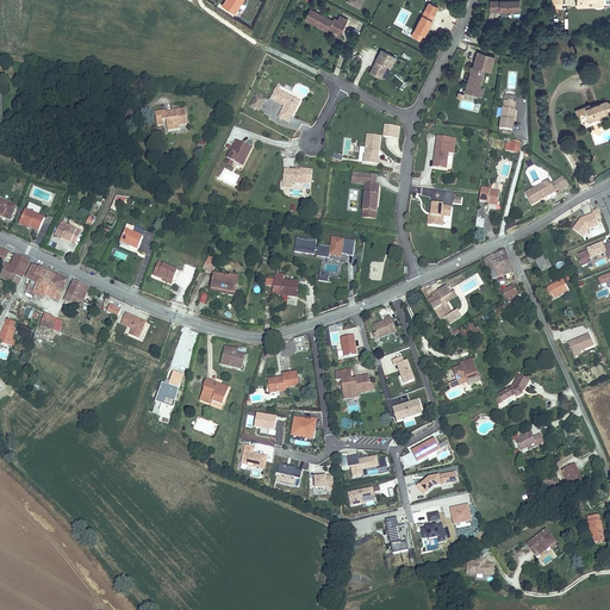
[(243,0),(225,0),(224,5),(236,13),(243,0)]
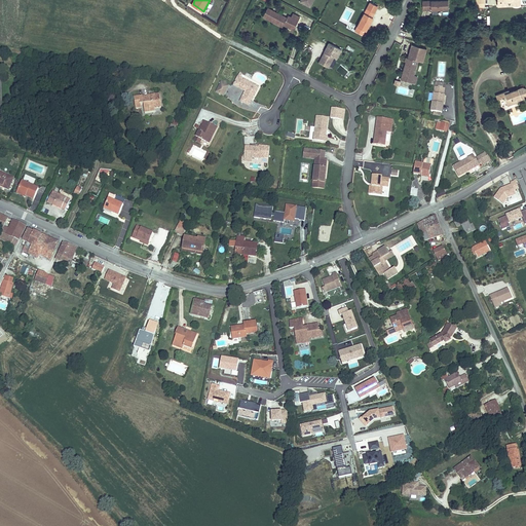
[(447,10),(447,1),(420,2),(421,11),(447,10)]
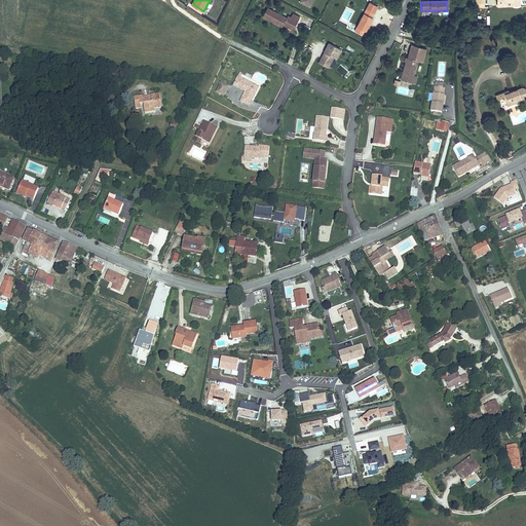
[(366,28),(373,14),(372,13),(374,9),(367,5),(358,24),(366,28)]
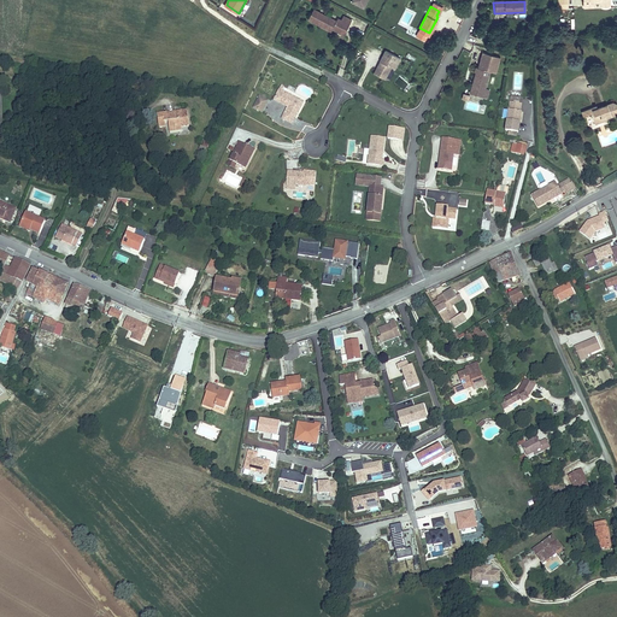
[(323,23),(334,28),(341,31),(344,27),(348,29),(353,18),(345,15),(342,18),(340,17),(339,19),(315,9),(310,18),(322,25),(323,23)]
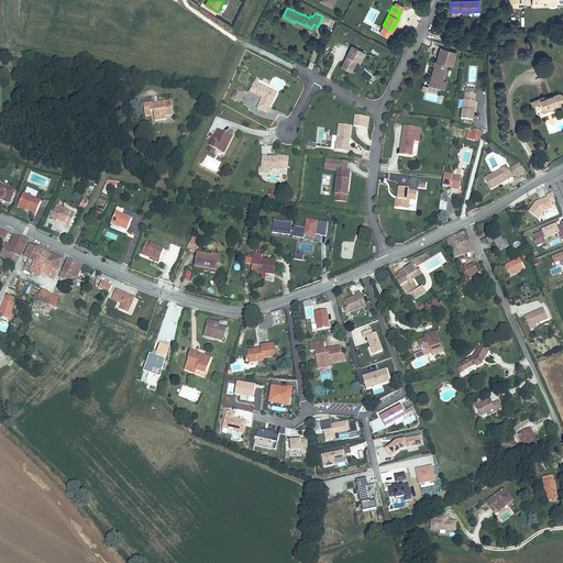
[(383,25),(381,31),(388,34),(392,30),(383,25)]
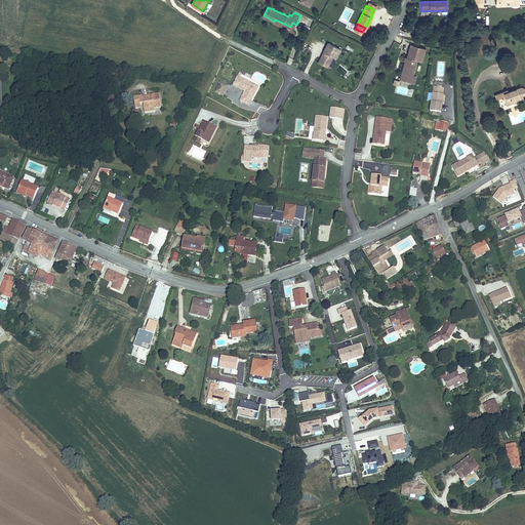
[(406,59),(401,77),(415,81),(417,74),(413,73),(417,57),(422,59),(427,46),(411,42),(408,55),(406,54),(405,58),(406,59)]
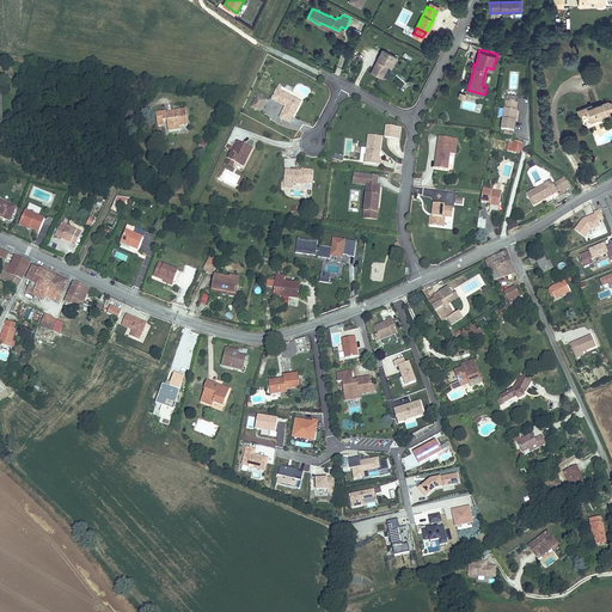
[(383,50),(373,74),(384,79),(390,66),(392,67),(397,57),(383,50)]
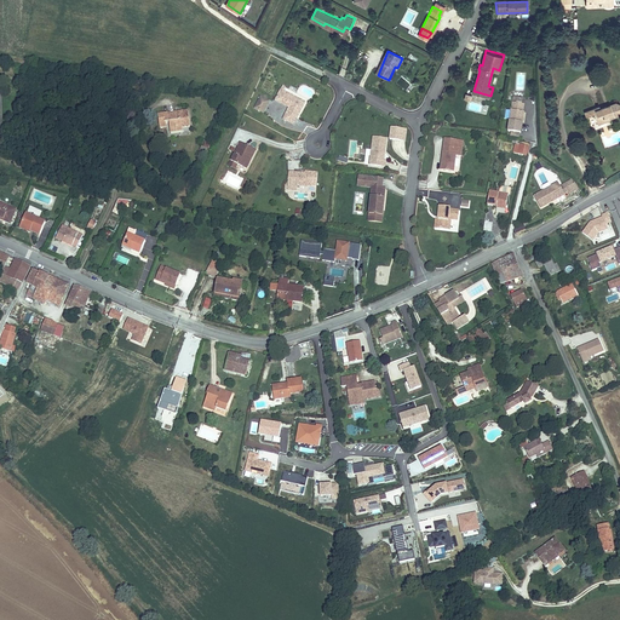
[(291,107),(285,119),(296,124),(306,102),(282,90),(277,99),(291,107)]
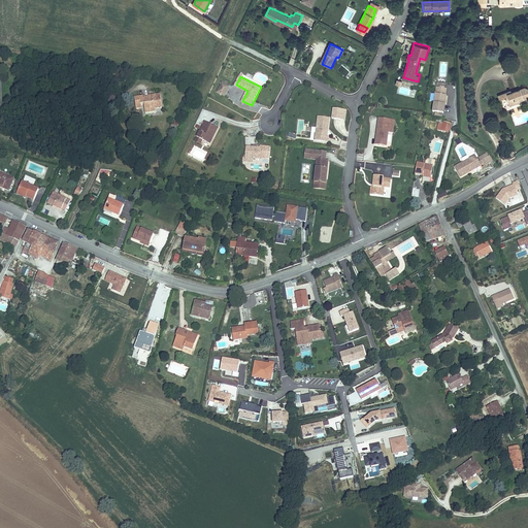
[(226,95),(230,86),(224,83),(219,91),(222,93),(221,94),(223,95),(223,94),(226,95)]
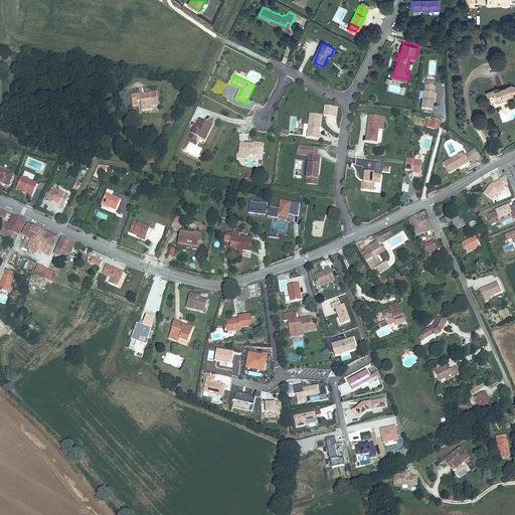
[(499,90),(486,95),(487,99),(494,97),(496,104),(507,100),(507,98),(514,95),(514,86),(513,88),(512,86),(505,88),(506,90),(504,91),(504,90),(499,91),(499,90)]
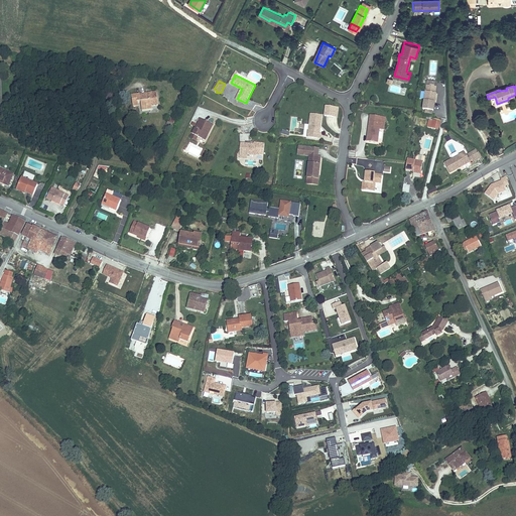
[(435,88),(424,87),(421,110),(432,111),(435,88)]
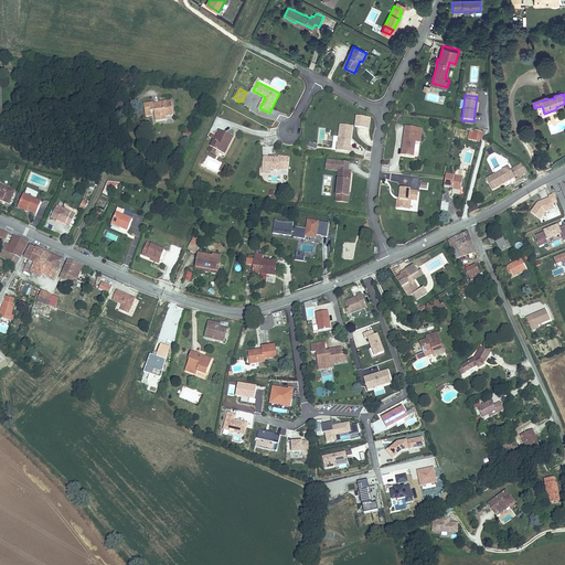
[(170,104),(142,108),(145,119),(150,119),(149,115),(152,115),(153,120),(160,119),(160,124),(166,123),(166,118),(172,118),(170,104)]
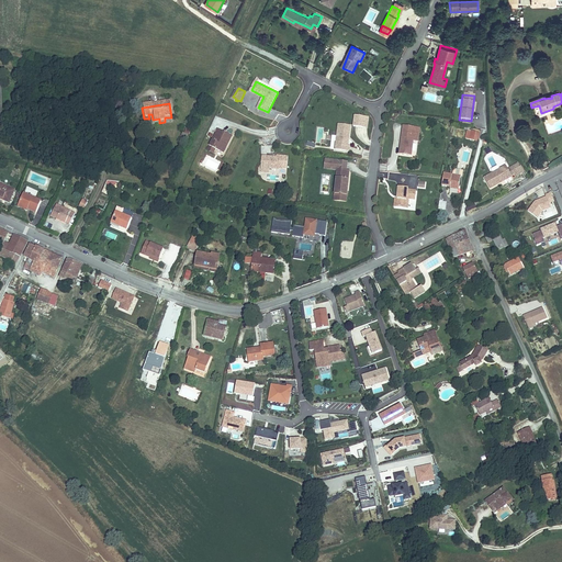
[(352,124),(362,125),(363,114),(353,113),(352,124)]
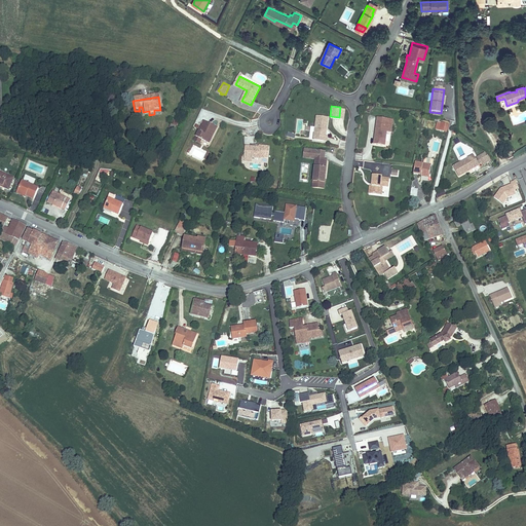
[(327,115),(315,114),(313,138),(326,140),(327,134),(325,134),(327,115)]
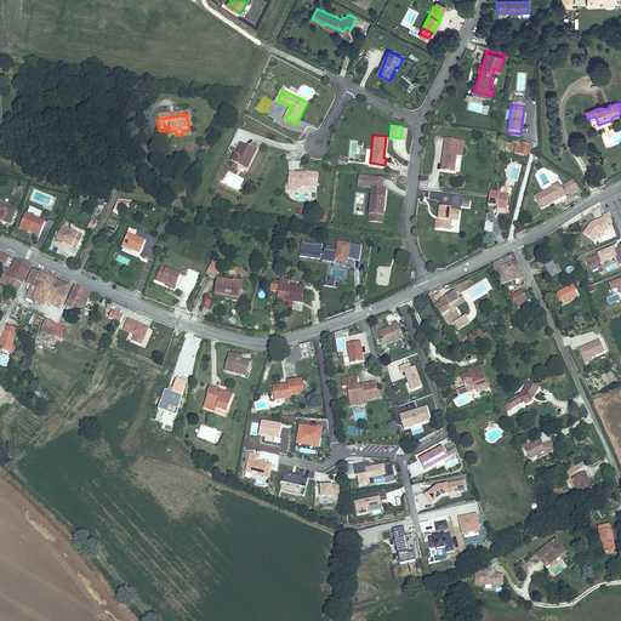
[(249,169),(258,151),(243,142),(233,160),(249,169)]
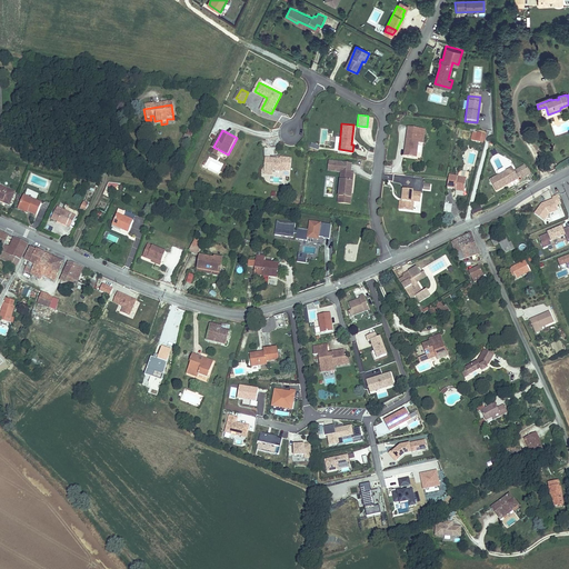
[(403,156),(416,158),(418,142),(422,143),(423,135),(408,132),(403,156)]
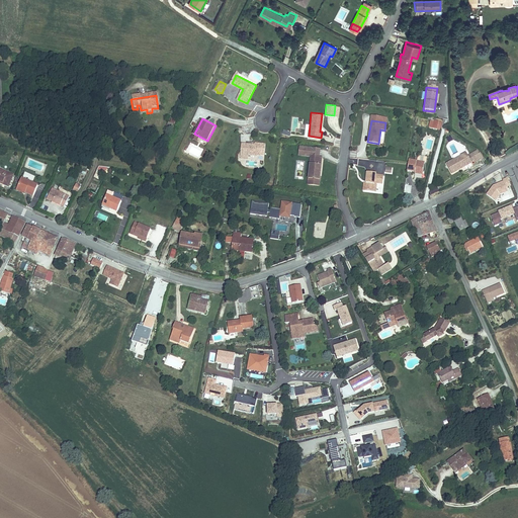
[(170,126),(168,126),(167,133),(173,134),(175,123),(170,123),(170,126)]
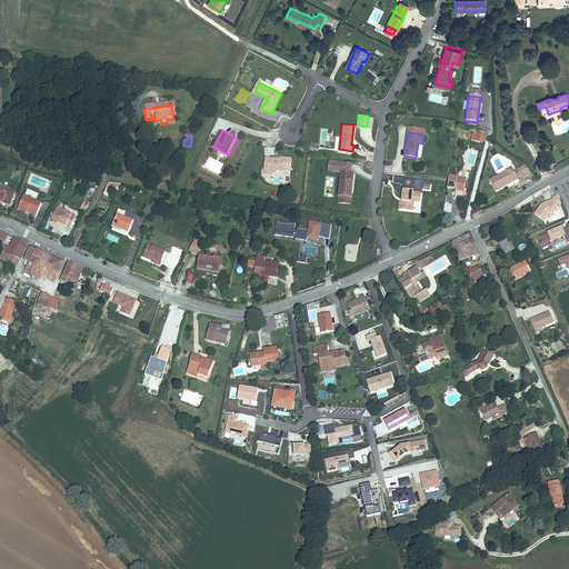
[(293,170),(295,158),(286,157),(286,159),(282,159),(268,158),(268,167),(276,167),(276,170),(285,171),(286,169),(293,170)]
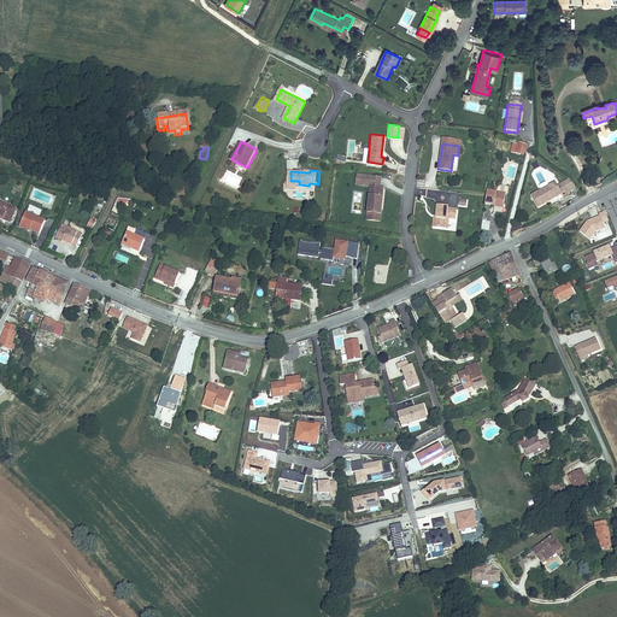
[(360,183),(375,186),(376,176),(362,174),(360,183)]
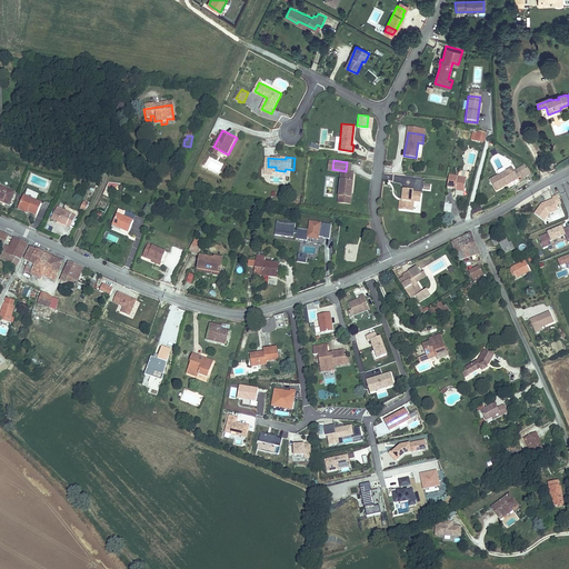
[(347,162),(346,171),(355,172),(356,163),(347,162)]
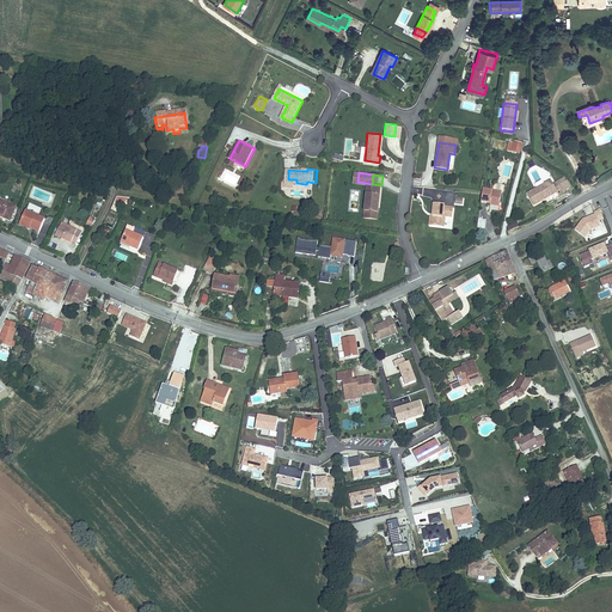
[(567,183),(560,187),(563,196),(571,193),(570,185),(568,187),(567,183)]
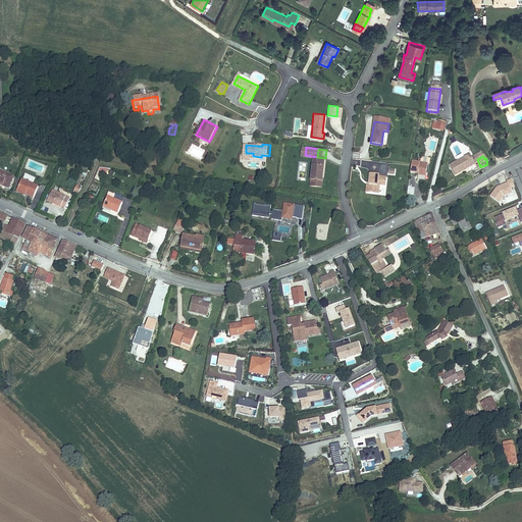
[(325,158),(317,157),(315,178),(317,179),(316,186),(325,187),(327,166),(327,162),(324,162),(325,158)]
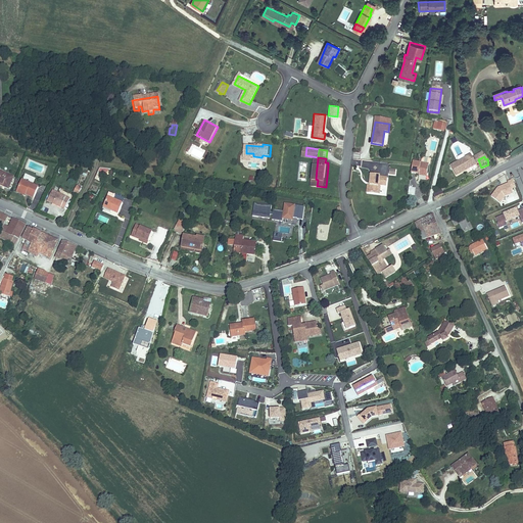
[(472,157),(454,165),(458,176),(477,168),(472,157)]
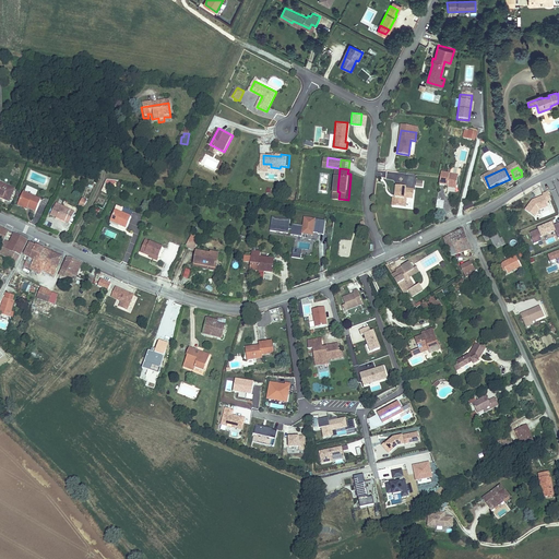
[(449,175),(440,174),(439,185),(448,186),(447,188),(458,190),(459,176),(460,170),(451,169),(450,170),(449,175)]
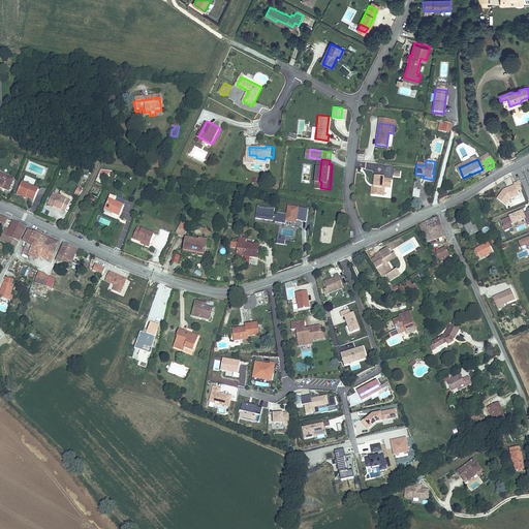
[(13,181),(0,175),(0,186),(8,190),(13,181)]
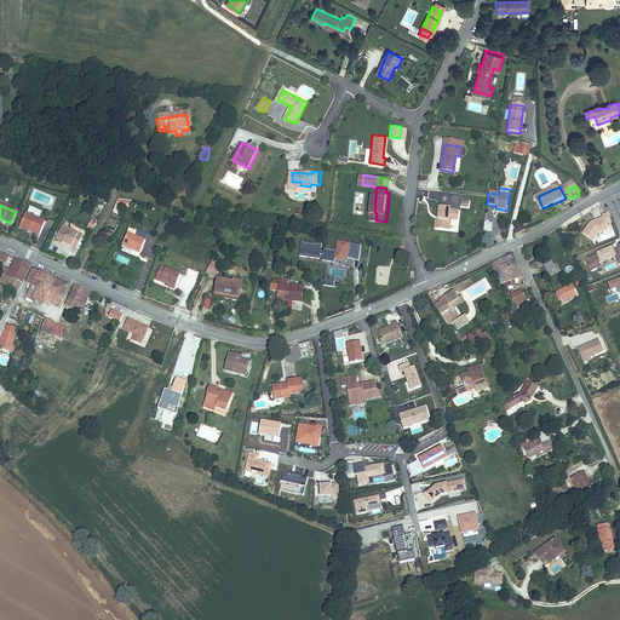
[(449,208),(440,207),(438,219),(437,229),(447,230),(448,220),(448,219),(458,220),(459,211),(449,210),(449,208)]
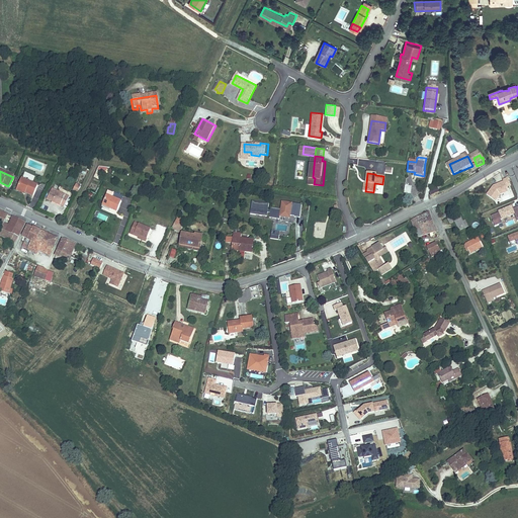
[(507,187),(510,185),(507,178),(503,180),(504,181),(499,183),(499,184),(498,185),(498,184),(494,185),(487,194),(495,200),(500,194),(508,191),(507,187)]
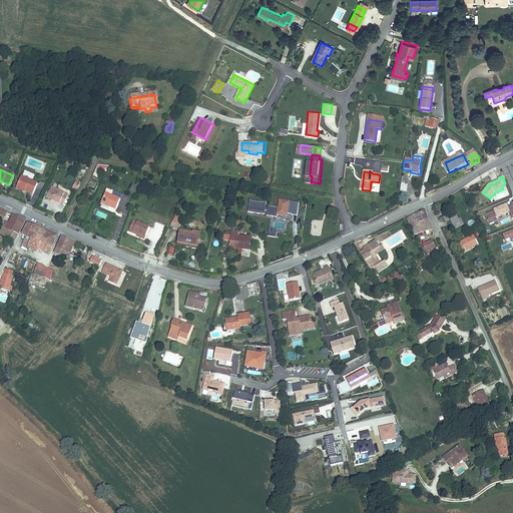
[(37,183),(22,177),(19,186),(27,189),(26,191),(33,193),(37,183)]
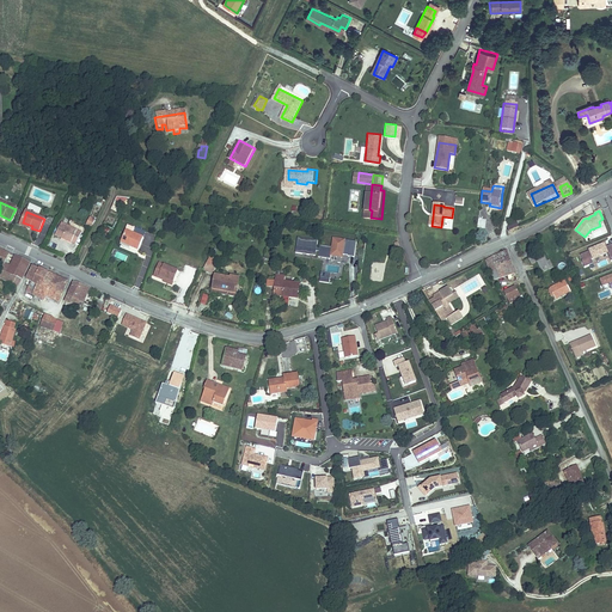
[(81,232),(61,224),(56,237),(75,245),(81,232)]
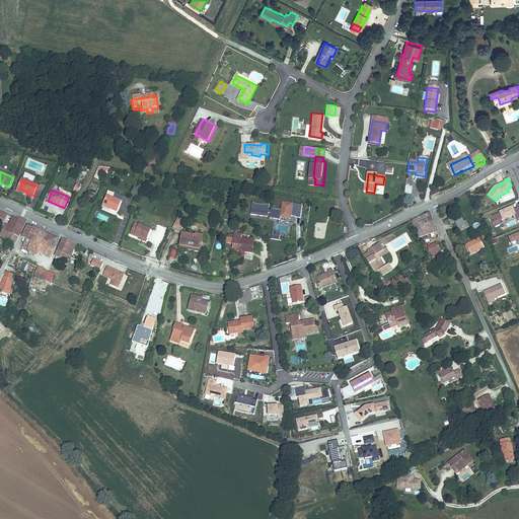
[(115,195),(109,192),(103,206),(118,212),(123,201),(114,198),(115,195)]
